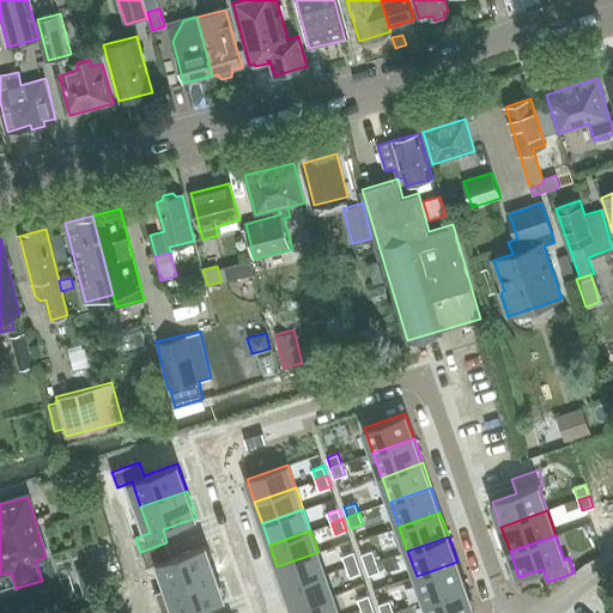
[(90,547),(85,550),(91,564),(104,560),(97,540),(87,544),(90,547)]
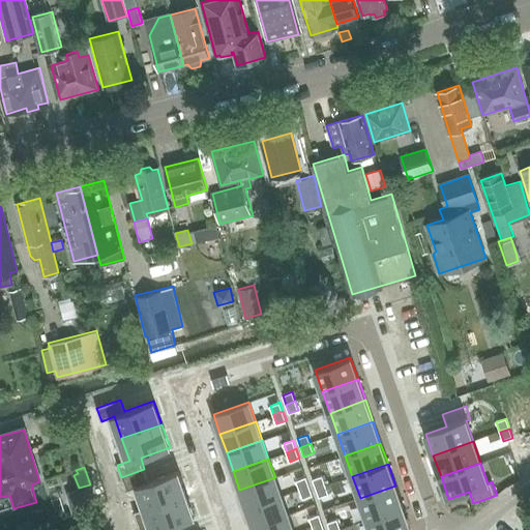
[(144,469),(121,477),(125,490),(138,486),(146,507),(186,493),(178,470),(148,480),(144,469)]
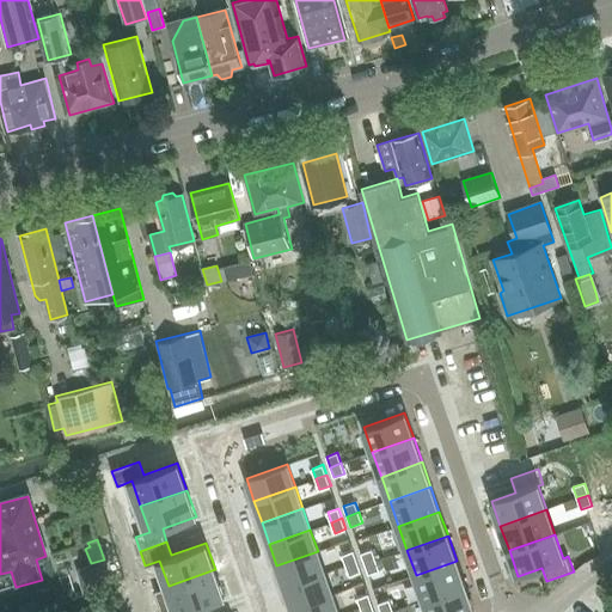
[(318,551),(276,565),(285,587),(325,573),(318,551)]
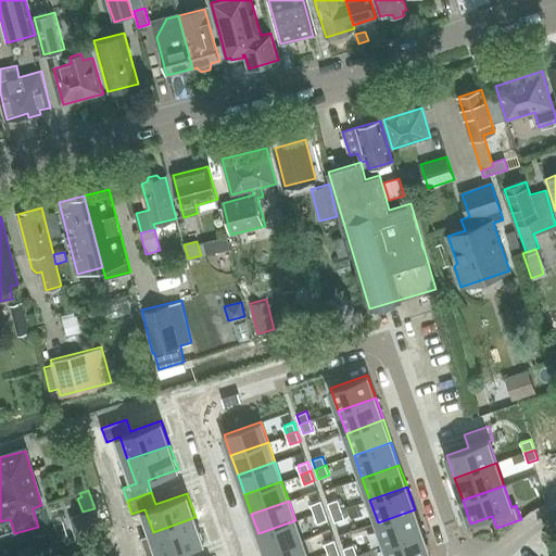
[(321,501),(311,504),(315,514),(325,510),(321,501)]
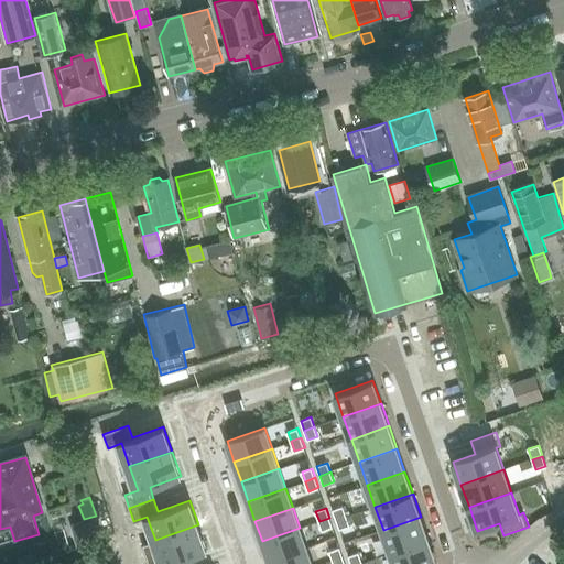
[(343,508),(333,511),(336,521),(346,518),(343,508)]
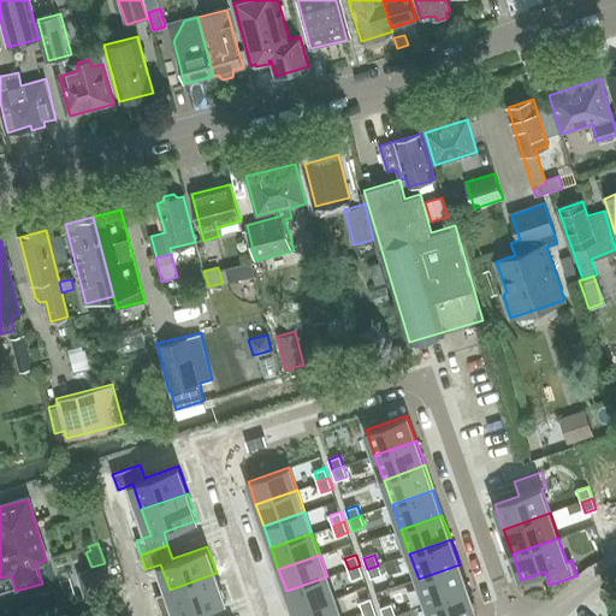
[(460,564),(419,579),(427,603),(468,588),(460,564)]
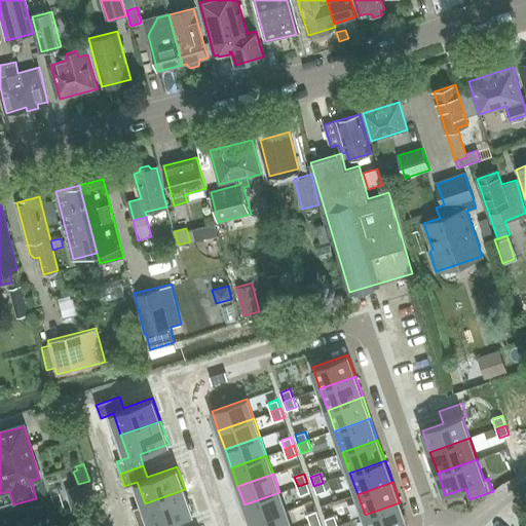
[(307,483),(298,486),(301,495),(310,491),(307,483)]
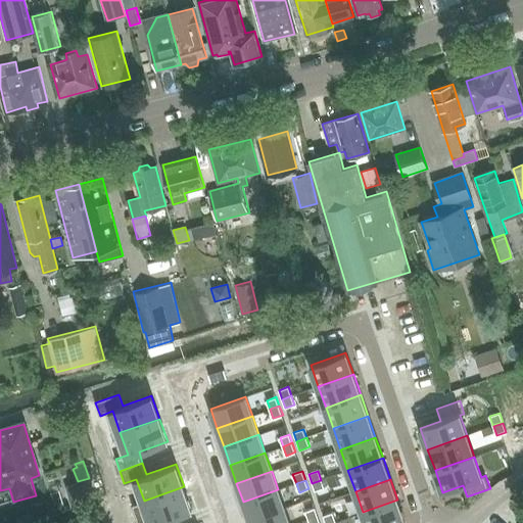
[(321,480),(312,483),(315,492),(324,488),(321,480)]
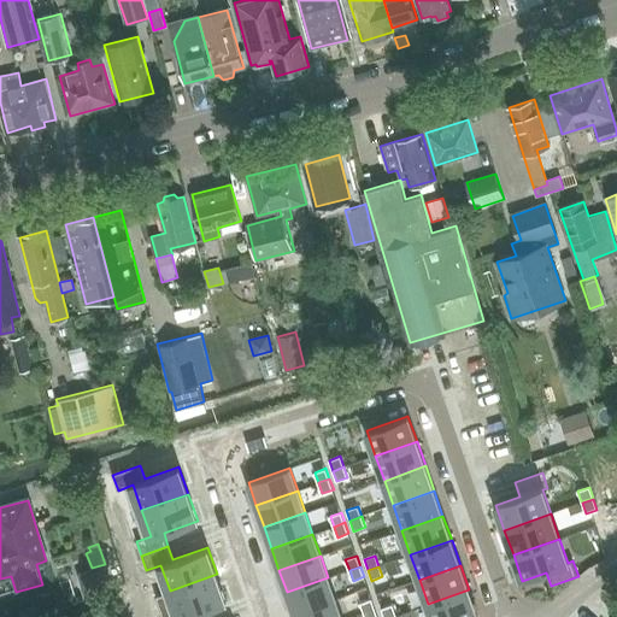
[(178,616),(175,616),(193,616),(192,613),(227,601),(217,574),(170,591),(178,616)]
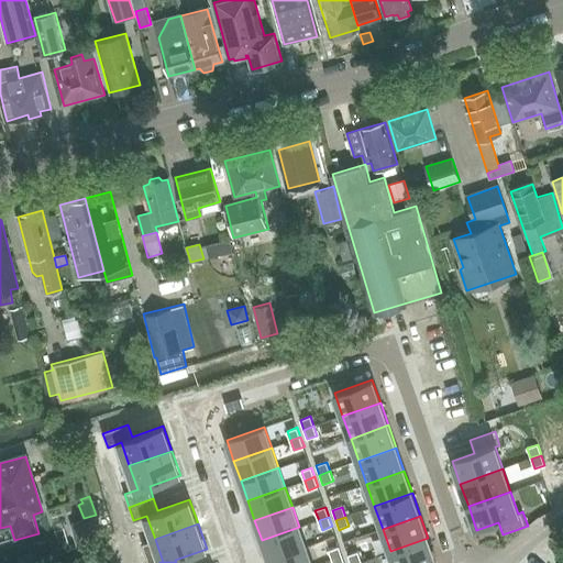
[(299,527),(262,540),(268,560),(306,547),(299,527)]
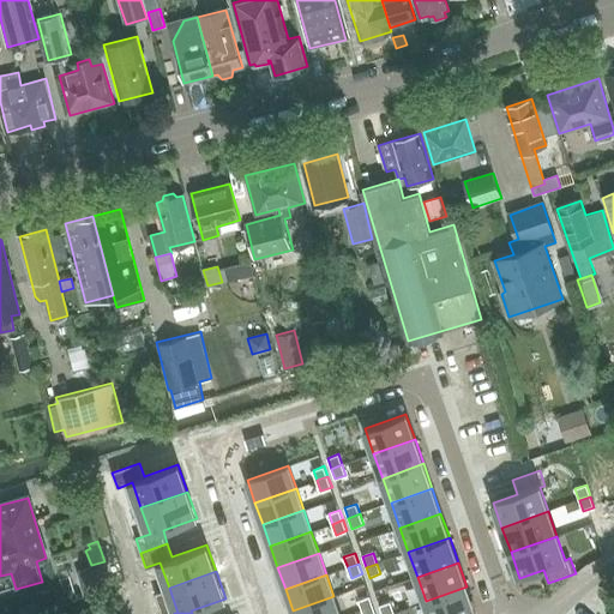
[(467,587),(426,601),(429,613),(471,613),(476,613),(467,587)]
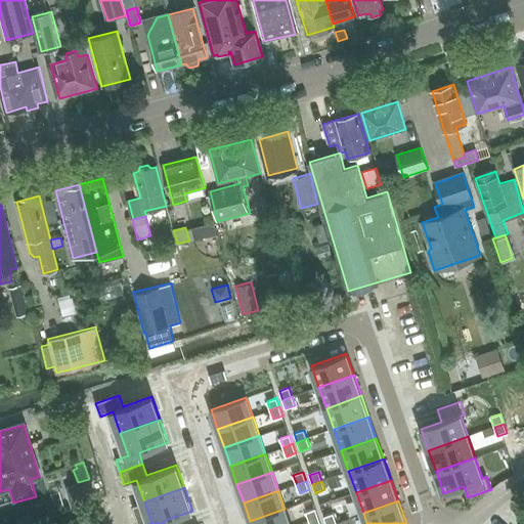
[(290,523),(285,509),(250,521),(251,523),(290,523)]
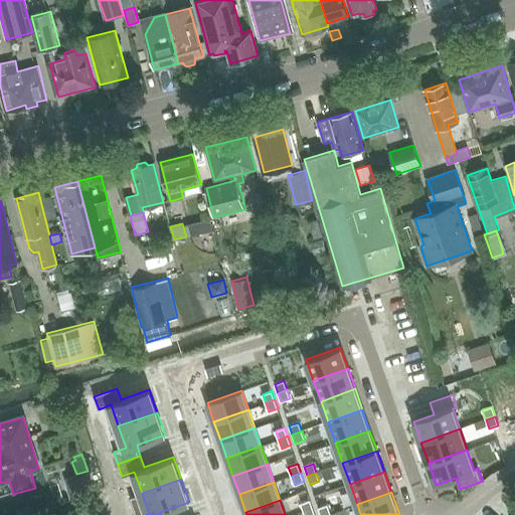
[(311,500),(301,503),(304,512),(314,509),(311,500)]
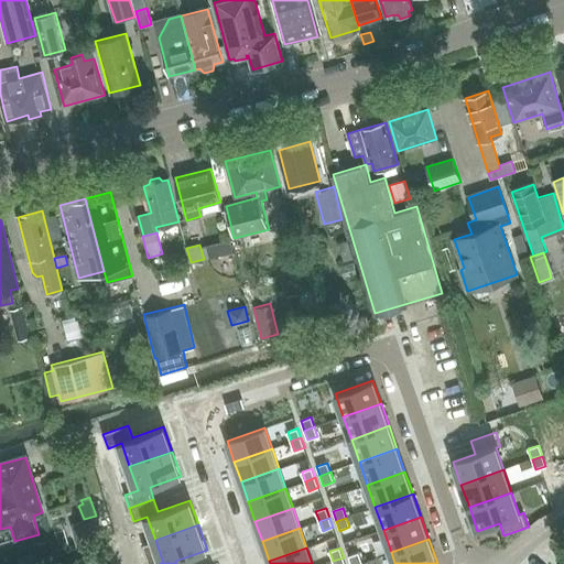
[(359,553),(348,556),(350,563),(357,563),(362,563),(359,553)]
